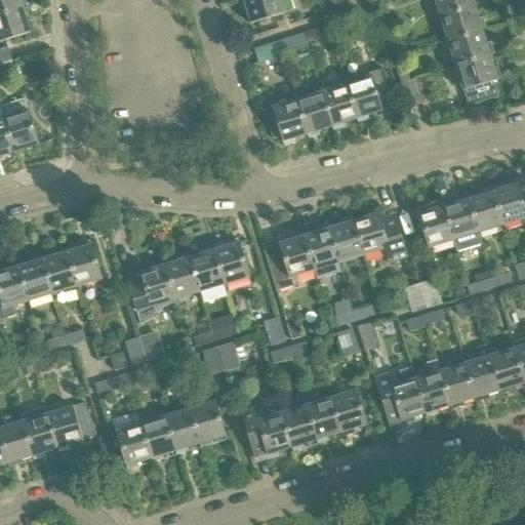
[(0,0),(0,15),(23,9),(27,7),(25,0),(0,0)]
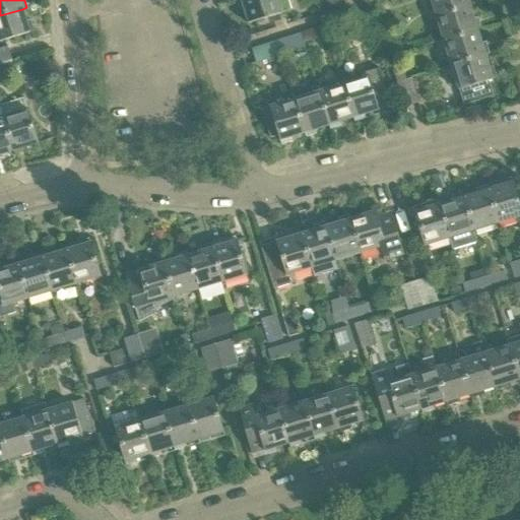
[(239,0),(237,1),(240,12),(244,10),(249,24),(281,14),(291,11),(287,0),(239,0)]
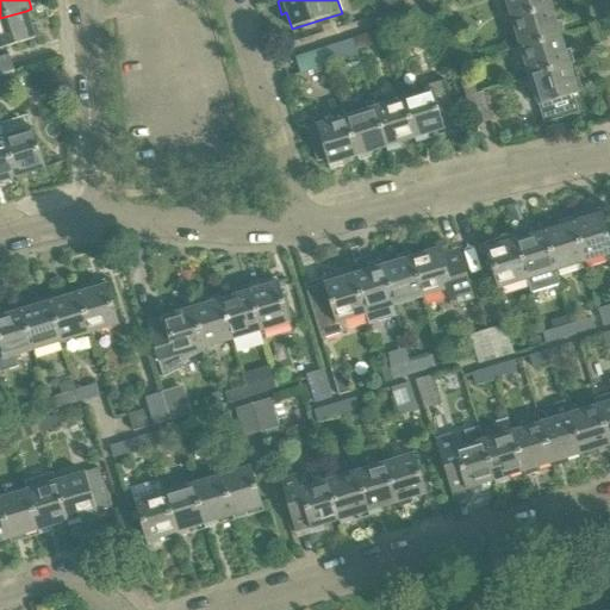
[(383,0),(383,1),(396,11),(402,0),(383,0)]
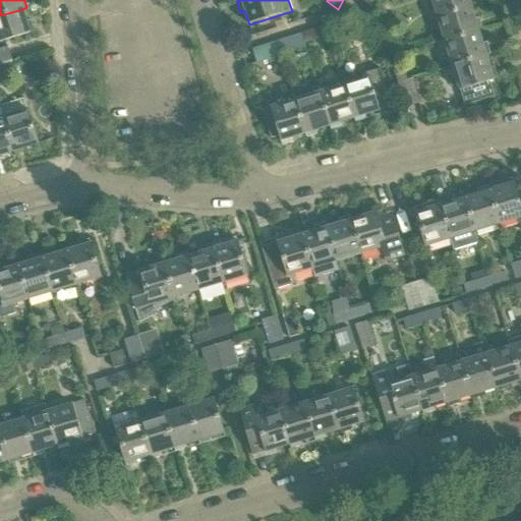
[(431,0),(438,17),(472,6),(476,5),(474,0),(431,0)]
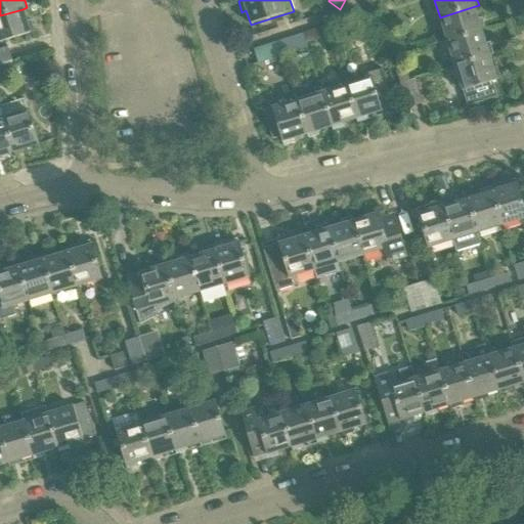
[(440,17),(447,42),(482,31),(487,30),(483,18),(479,19),(475,6),(440,17)]
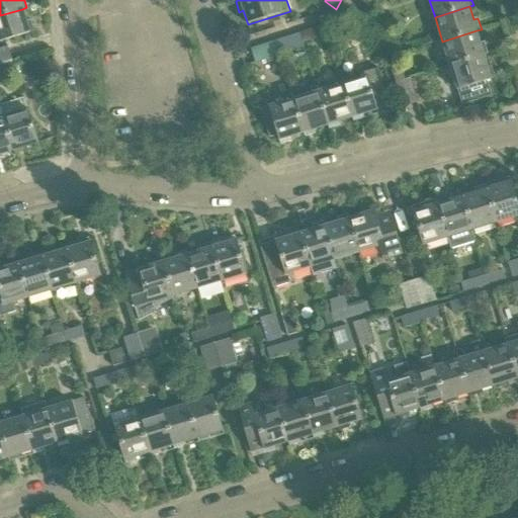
[(22,9),(0,15),(0,41),(34,31),(30,20),(26,21),(22,9)]
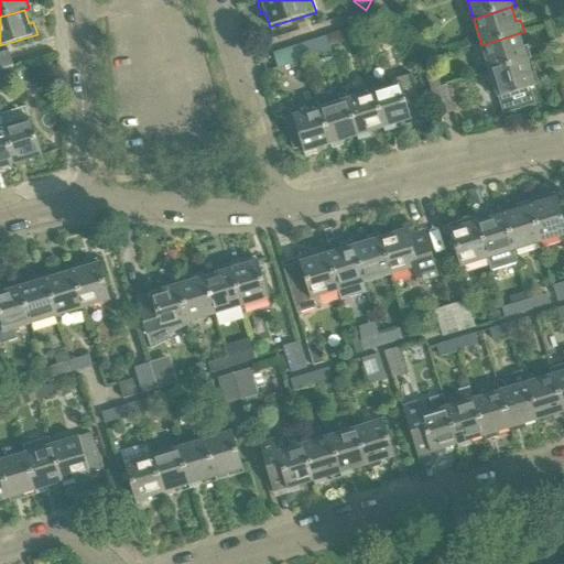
[(409,17),(416,36),(424,34),(418,14),(409,17)]
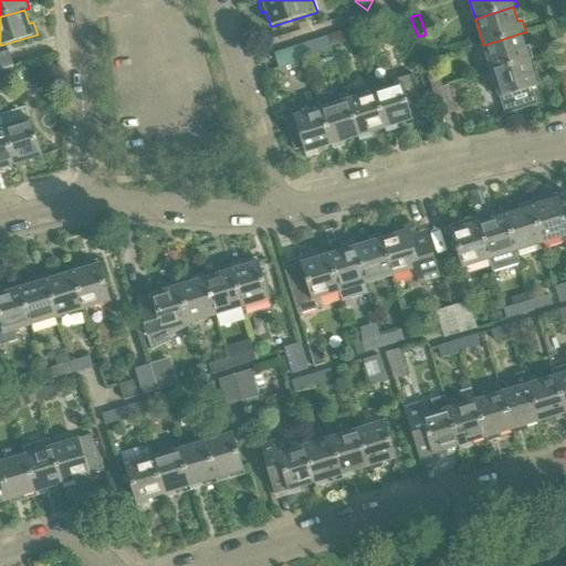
[(353,29),(327,38),(331,48),(356,39),(353,29)]
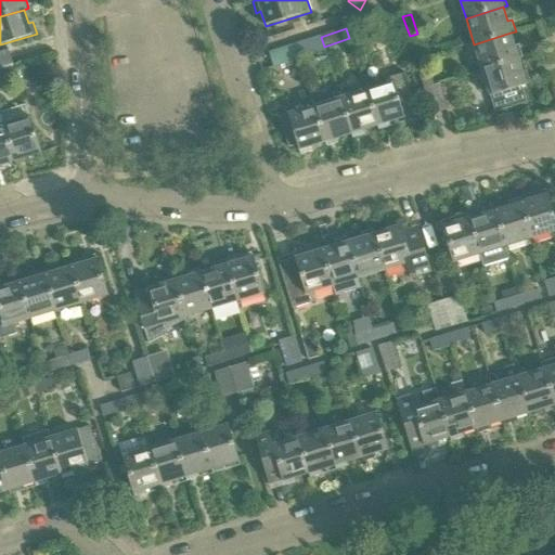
[(474,44),(481,71),(519,60),(524,57),(520,46),(515,47),(511,33),(474,44)]
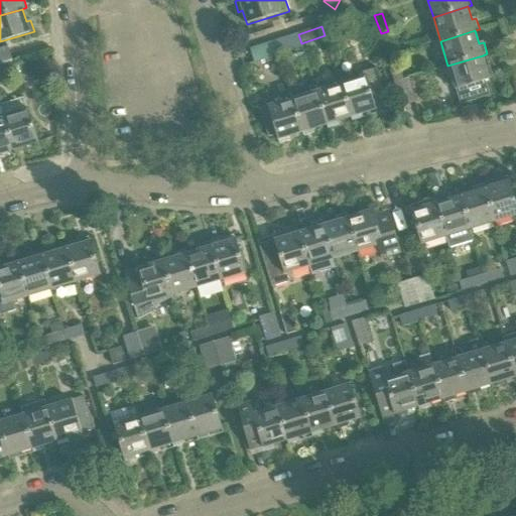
[(298,35),(274,43),(278,56),(302,49),(298,35)]
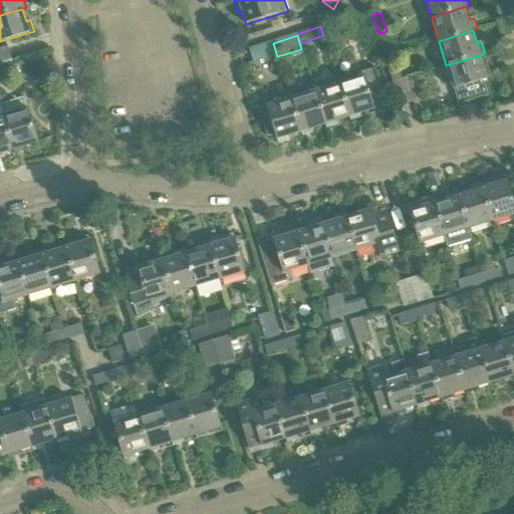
[(380,40),(386,57),(394,55),(389,38),(380,40)]
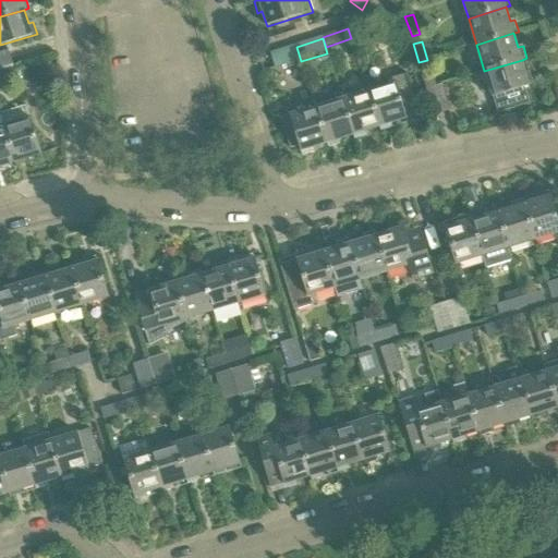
[(295,46),(271,53),(276,69),(301,62),(299,56),(295,46)]
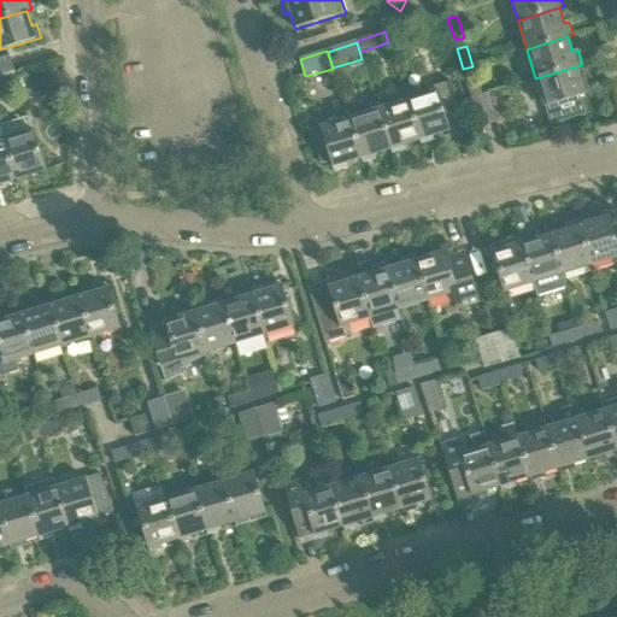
[(0,77),(15,74),(10,57),(0,59),(0,77)]
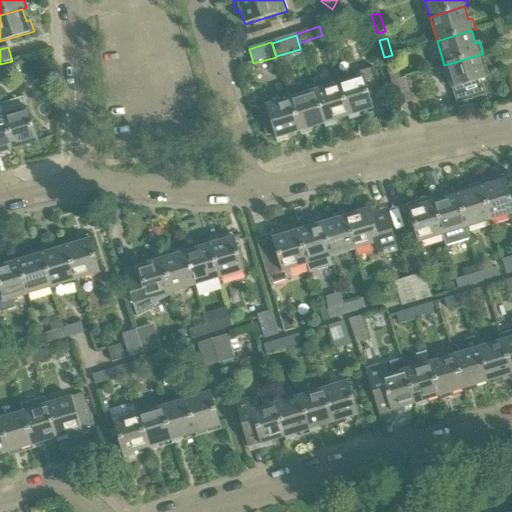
[(390,75),(392,82),(400,80),(398,72),(392,55),(384,57),(390,75)]
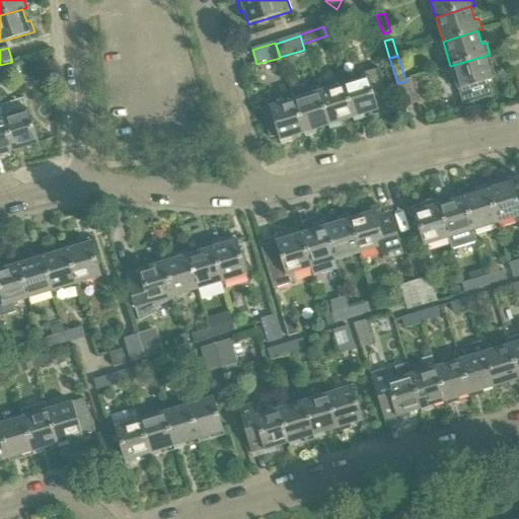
[(450,66),(458,90),(462,89),(466,103),(492,96),(488,82),(493,80),(497,79),(493,67),(489,68),(486,56),(450,66)]
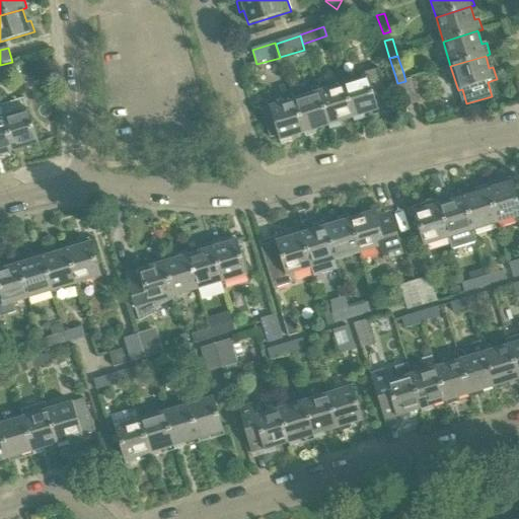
[(0,65),(0,81),(17,76),(12,62),(0,65)]
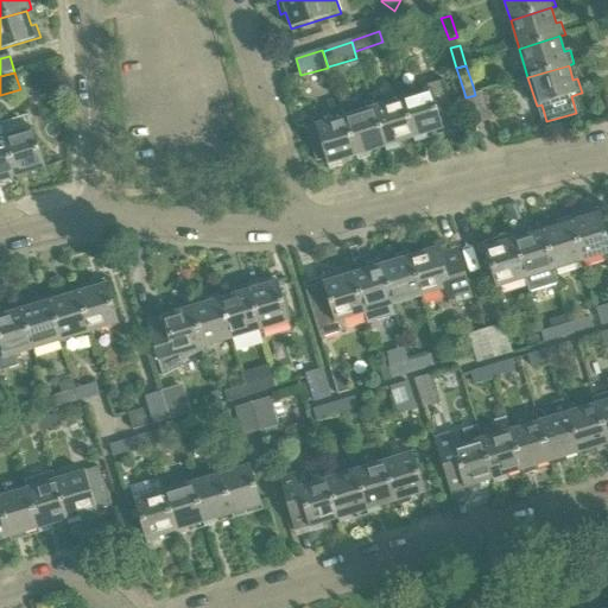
[(443,130),(443,127),(457,122),(443,80),(422,86),(424,92),(401,99),(413,139),(415,143),(429,139),(428,134),(443,130)]
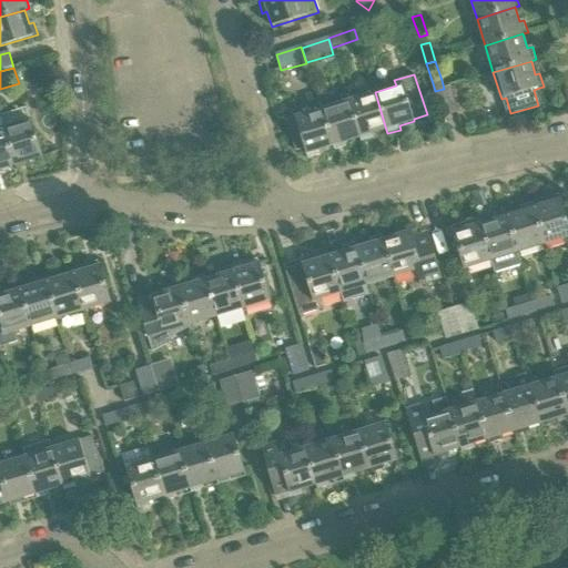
[(444,89),(435,91),(443,118),(458,113),(450,87),(444,89)]
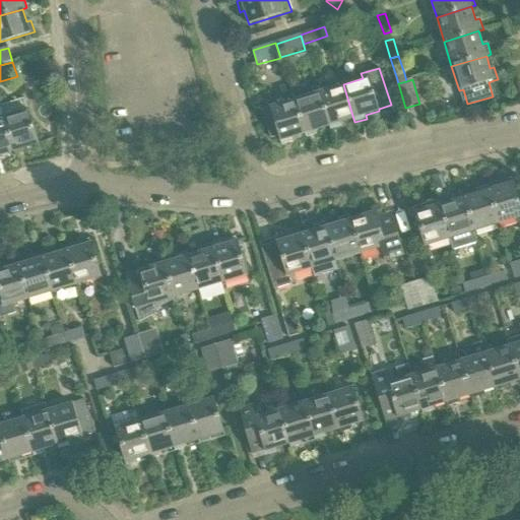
[(340,123),(353,119),(343,84),(319,92),(330,127),(331,130),(341,127),(340,123)]
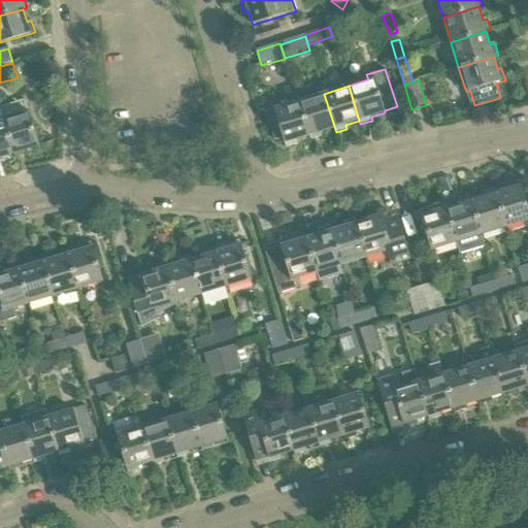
[(298,102),(309,136),(310,140),(322,137),(321,133),(335,129),(324,94),(298,102)]
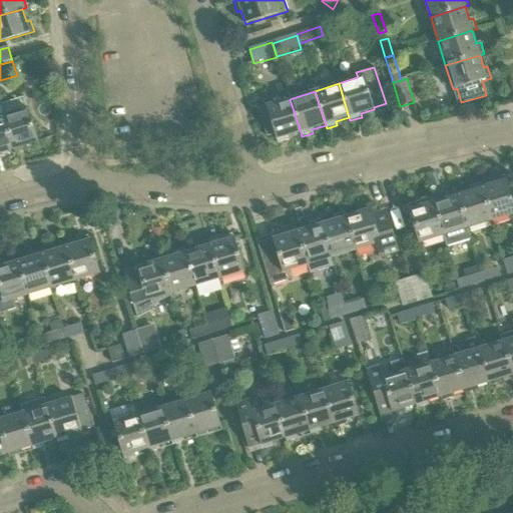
[(290,99),(258,109),(268,138),(275,135),(278,144),(290,140),(289,136),(301,132),(290,99)]
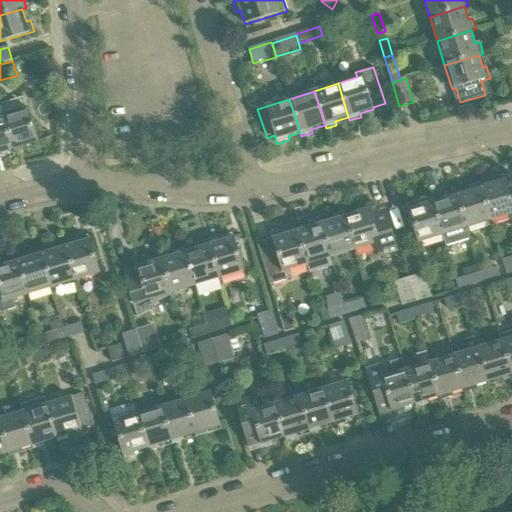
[(0,109),(2,116),(12,149),(13,154),(26,150),(24,145),(37,141),(27,108),(24,109),(21,100),(0,105),(0,109)]
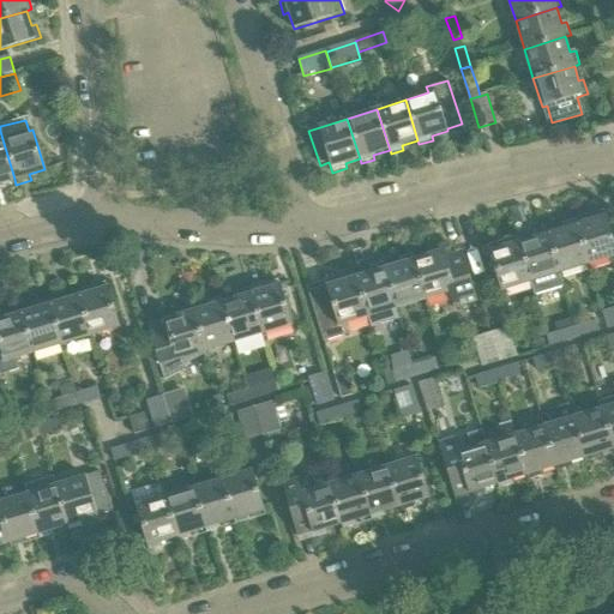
[(0,184),(14,179),(2,139),(0,139),(0,188),(1,188),(0,186),(0,184)]
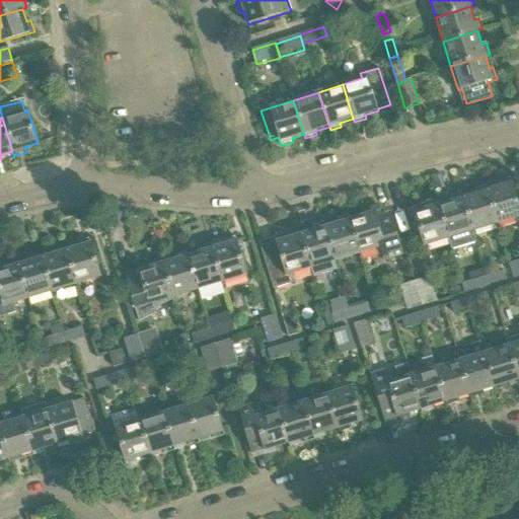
[(518,219),(518,206),(511,179),(501,182),(502,187),(488,191),(498,225),(518,219)]
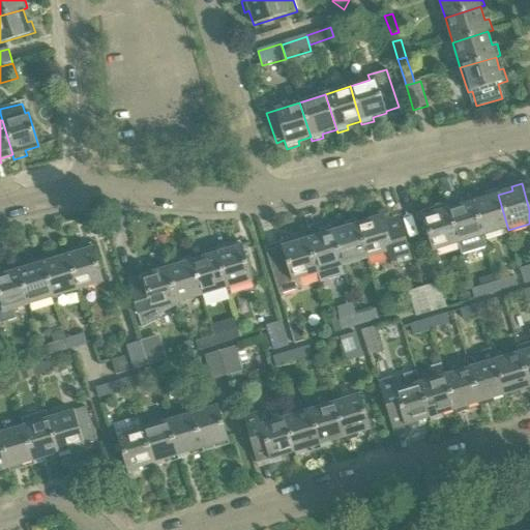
[(508,230),(498,195),(497,189),(486,193),(488,198),(473,202),(483,237),(508,230)]
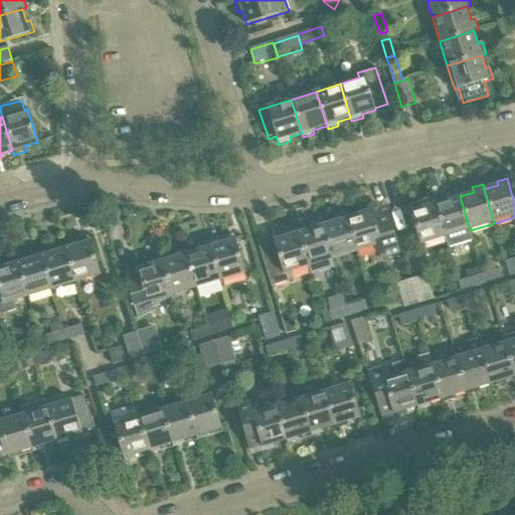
[(449,200),(436,203),(446,238),(449,247),(473,240),(470,230),(460,196),(459,192),(448,195),(449,200)]
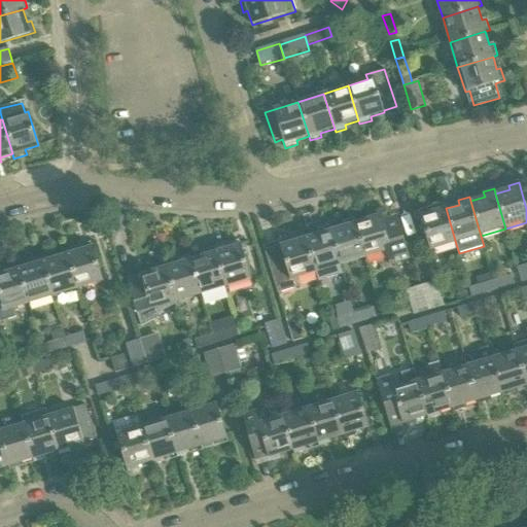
[(456,244),(446,208),(445,204),(433,207),(433,212),(419,216),(430,251),(456,244)]
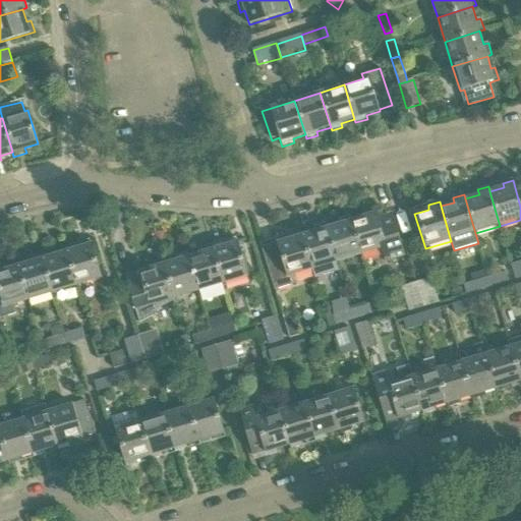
[(381,248),(385,262),(404,255),(393,219),(379,223),(374,209),(362,212),(364,217),(351,221),(361,254),(381,248)]
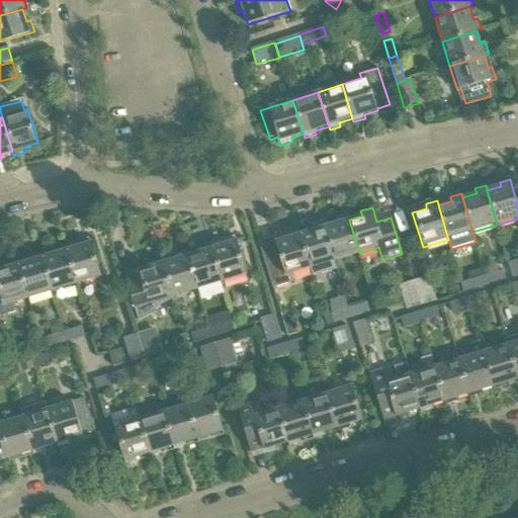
[(359,253),(349,220),(347,214),(336,219),(337,223),(324,227),(334,260),(359,253)]
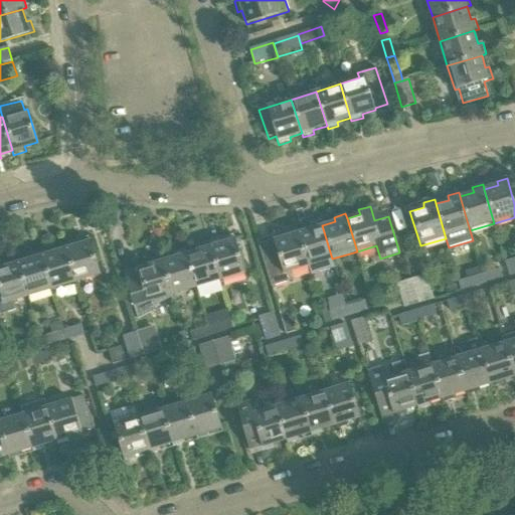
[(312,228),(300,232),(312,275),(335,268),(332,259),(322,225),(321,221),(311,224),(312,228)]
